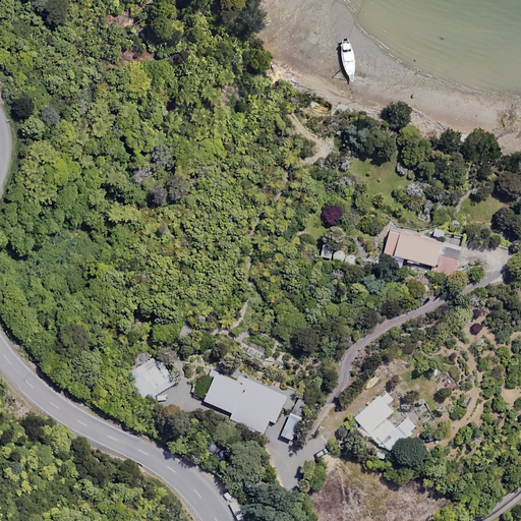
[(431,238),(391,226),(384,251),(441,268),(440,271),(454,275),(461,250),(441,244),(445,230),(435,227),(431,238)]
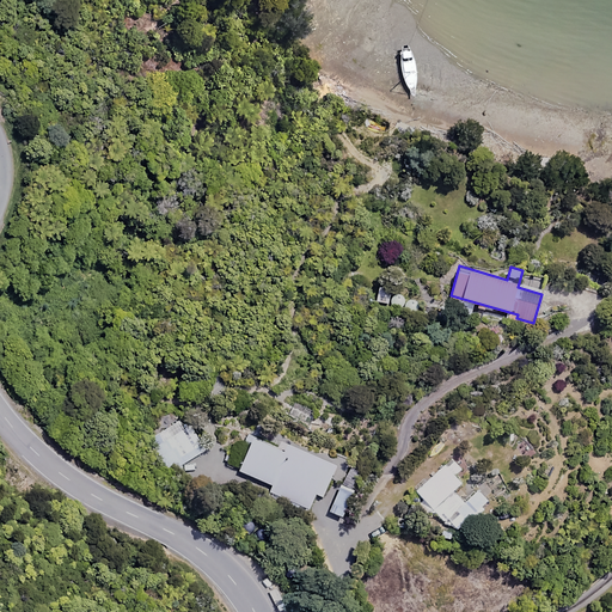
[(417,303),(378,287),(373,300),(411,316),(417,303)]
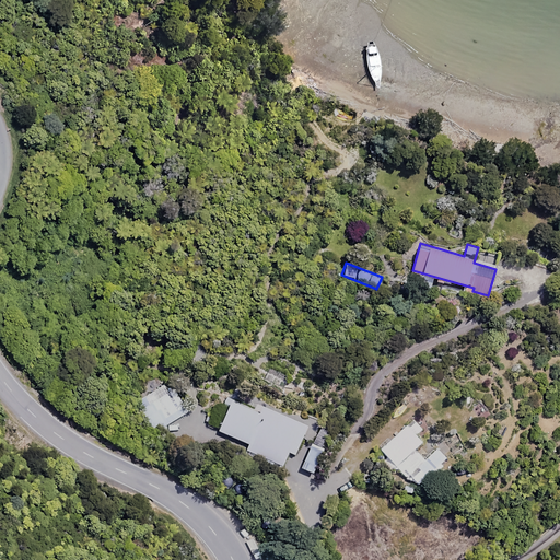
[(187,411),(174,389),(150,404),(164,427),(187,411)]
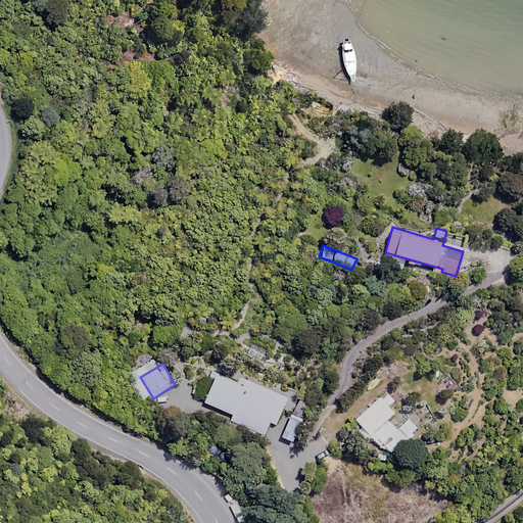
[(242,384),(216,373),(203,402),(233,414),(229,424),(263,438),(270,422),(276,424),(287,395),(244,378),(242,384)]
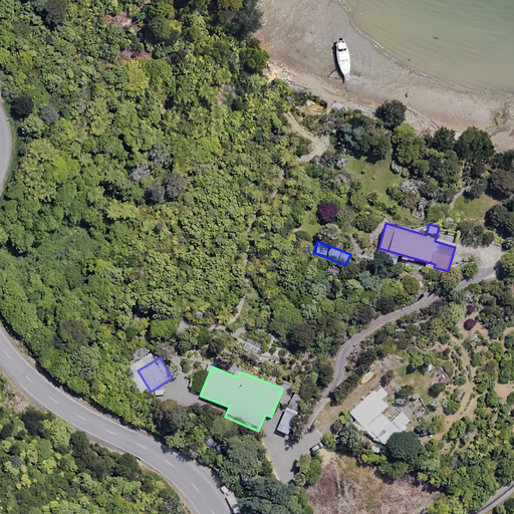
[(388,394),(379,386),(349,412),(355,419),(350,423),(356,430),(362,425),(380,446),(410,421),(401,411),(389,422),(379,412),(387,405),(381,399),(388,394)]
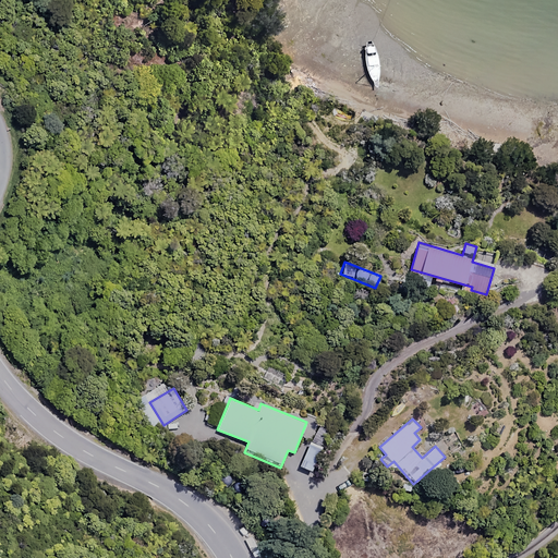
All buildings are outlined.
